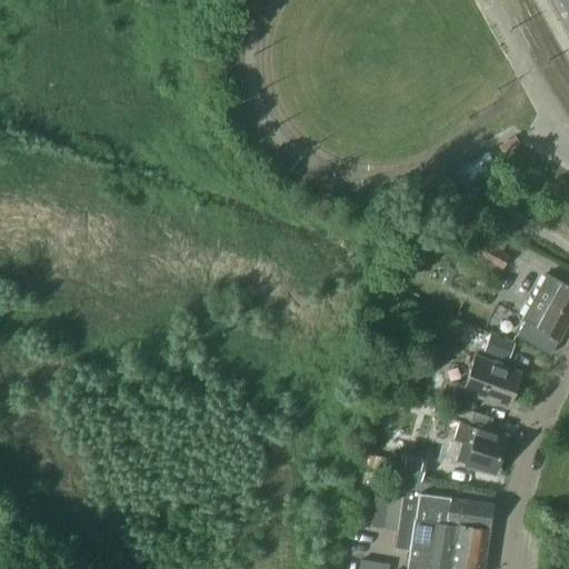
[(467,183),(496,166),(488,153),(459,171),(467,183)]
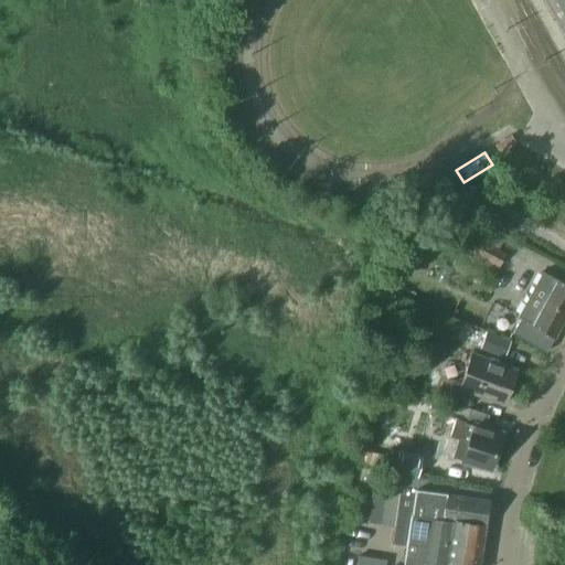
[(505,256),(475,240),(473,240),(468,251),(499,268),(505,256)]
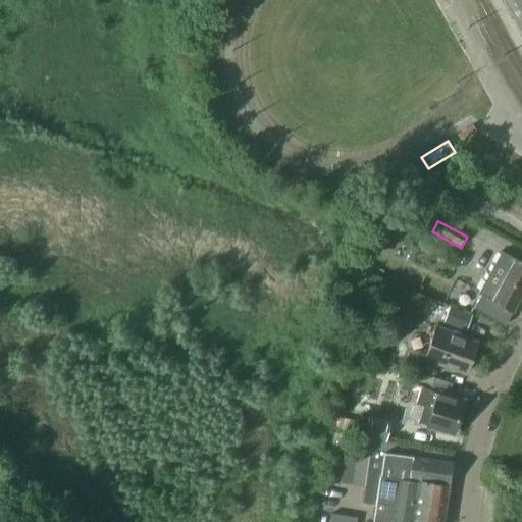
[(521,292),(521,263),(500,252),(486,278),(520,296),(521,292)]
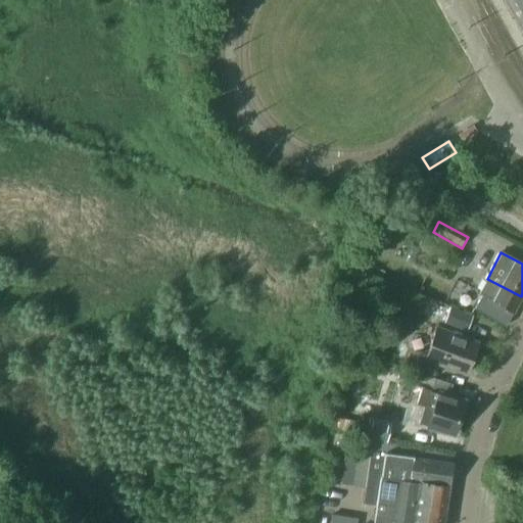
[(521,296),(487,279),(478,295),(481,296),(474,308),(505,327),(521,296)]
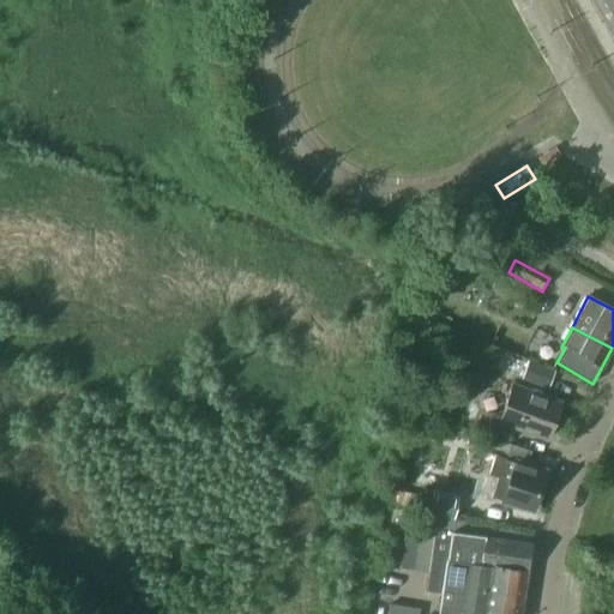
[(528,362),(522,378),(547,387),(553,371),(528,362)]
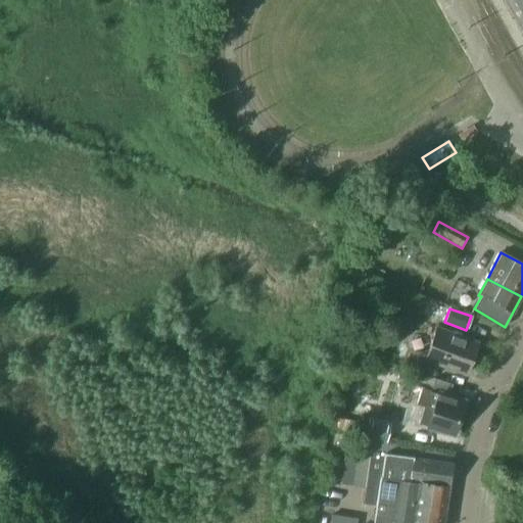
[(436,327),(426,354),(417,350),(411,367),(434,376),(438,364),(465,374),(477,343),(436,327)]
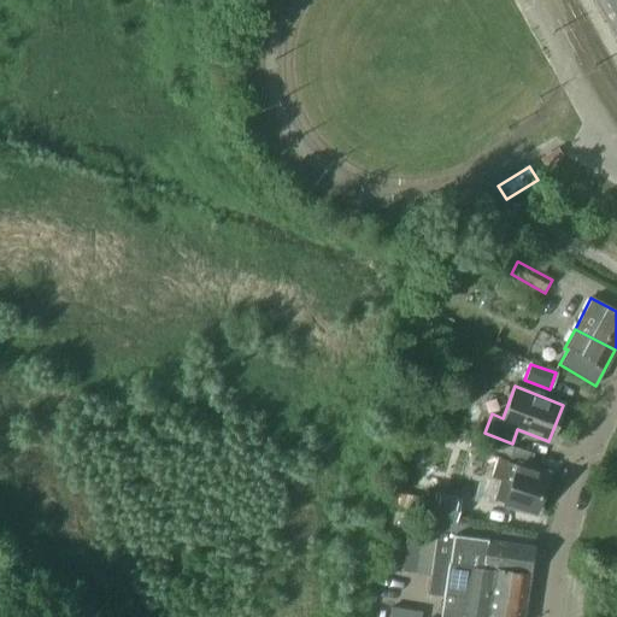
[(497,458),(491,476),(500,479),(494,498),(507,501),(507,504),(535,512),(548,474),(529,468),(533,453),(512,446),(507,462),(497,458)]
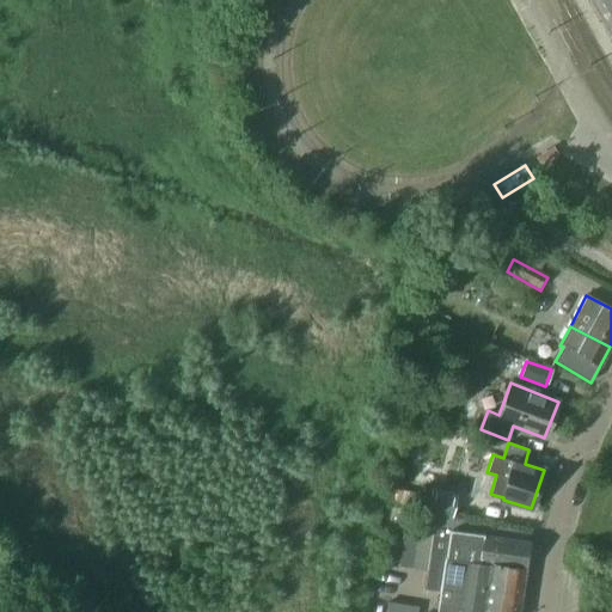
[(392,488),(390,501),(427,509),(429,496),(392,488)]
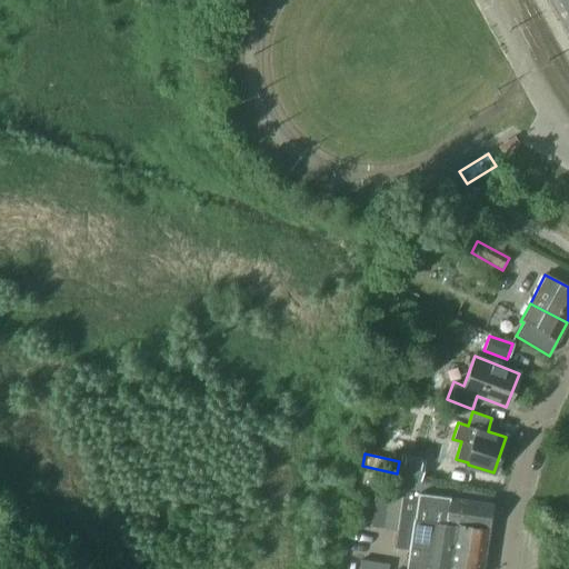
[(397,473),(396,477),(419,481),(423,460),(400,456),(399,461),(397,473)]
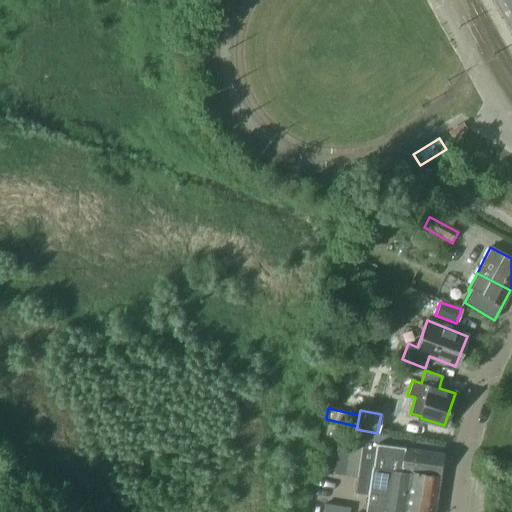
[(352,428),(351,440),(378,444),(404,447),(406,447),(434,452),(442,453),(443,445),(405,439),(352,428)]
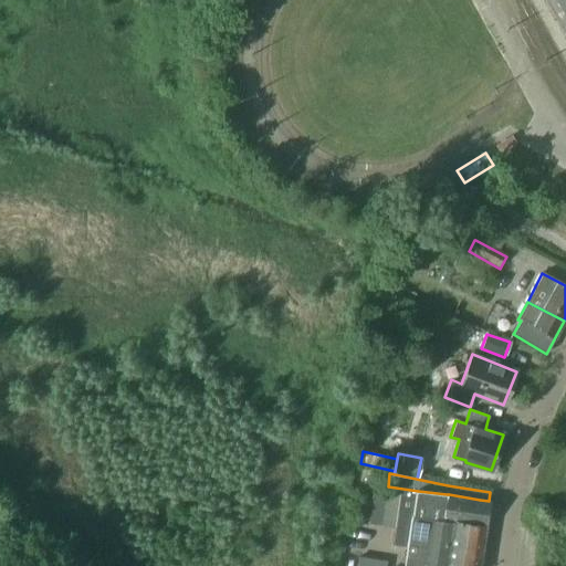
[(375,484),(368,523),(381,525),(388,486),(375,484)]
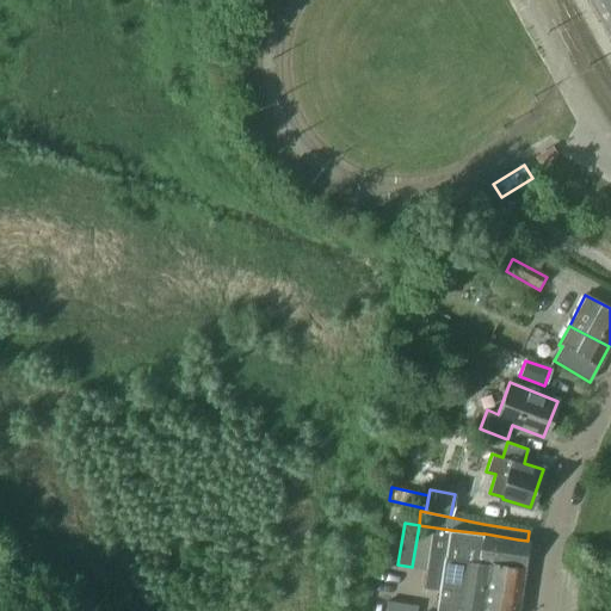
[(518,610),(520,597),(528,541),(518,539),(485,534),(482,534),(451,530),(419,525),(412,567),(426,569),(424,588),(443,591),(439,610),(446,610),(518,610)]
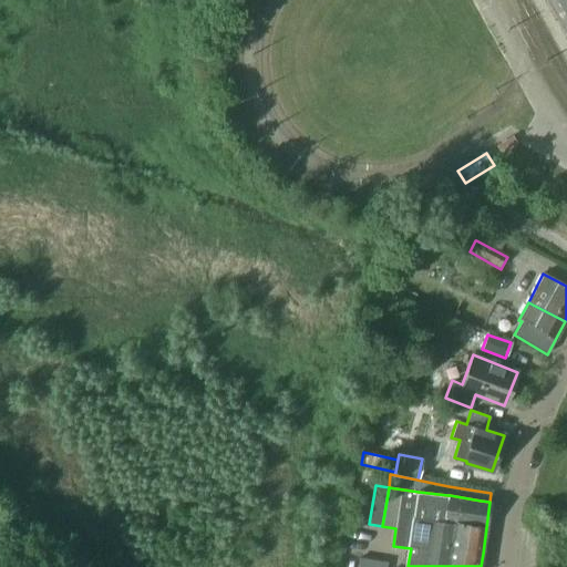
All buildings are outlined.
